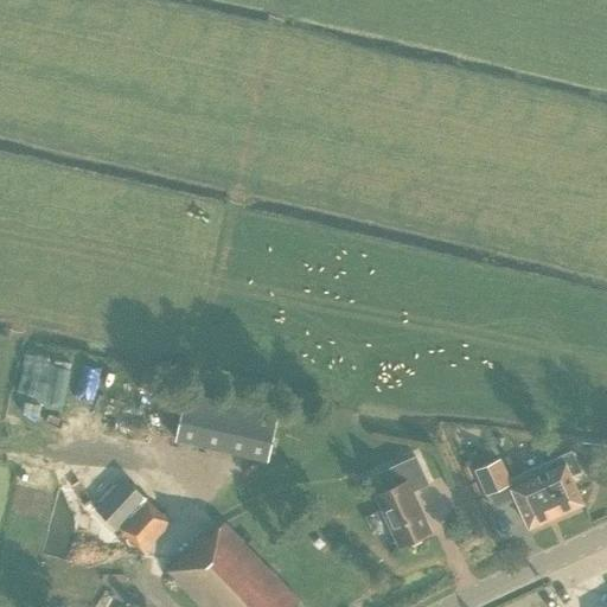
[(17,376),(55,389),(65,359),(29,345),(17,376)]
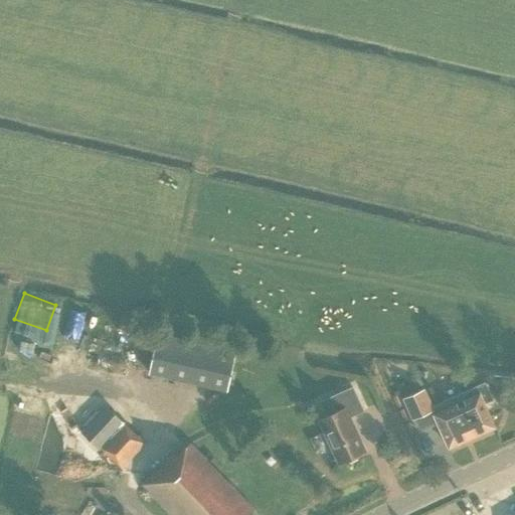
[(158,342),(151,370),(232,388),(238,358),(158,342)]
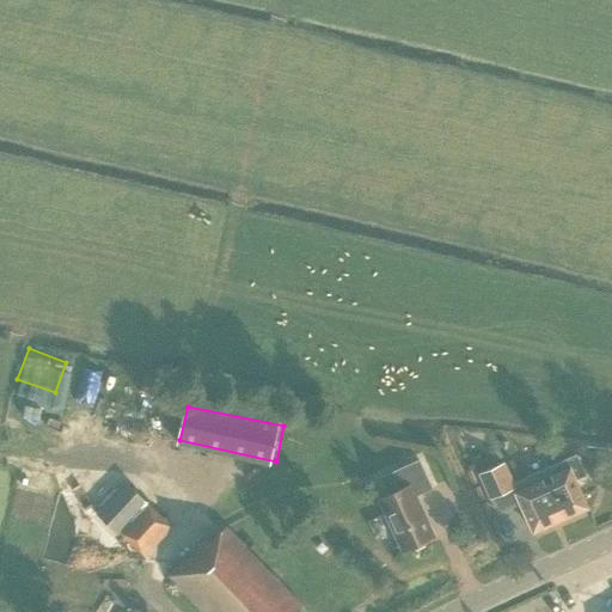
[(513,481),(505,461),(481,473),(499,514),(520,505),(533,533),(588,508),(575,479),(586,475),(576,453),(513,481)]
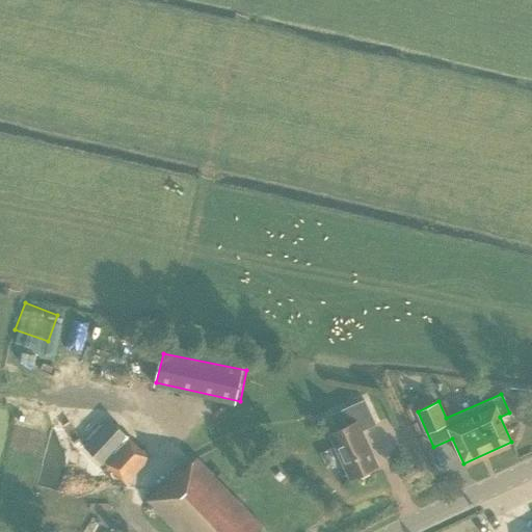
[(350,479),(378,467),(362,430),(375,424),(364,400),(329,416),(337,430),(329,434),(350,479)]
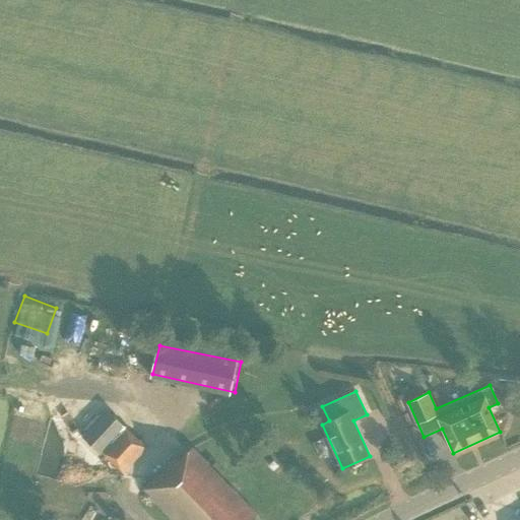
[(81,436),(124,474),(148,448),(137,438),(140,435),(134,429),(132,431),(107,408),(81,436)]
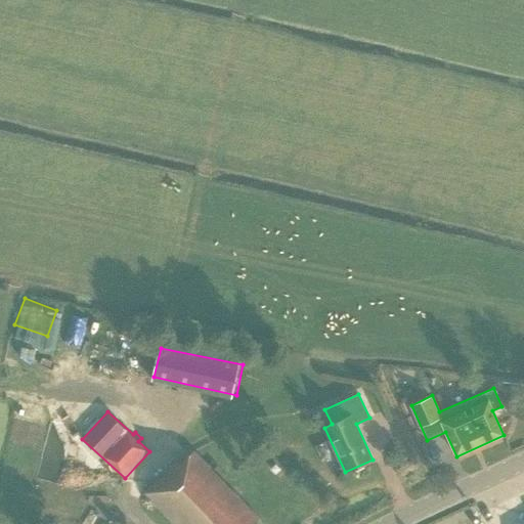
[(314,453),(330,450),(326,437),(311,440),(314,453)]
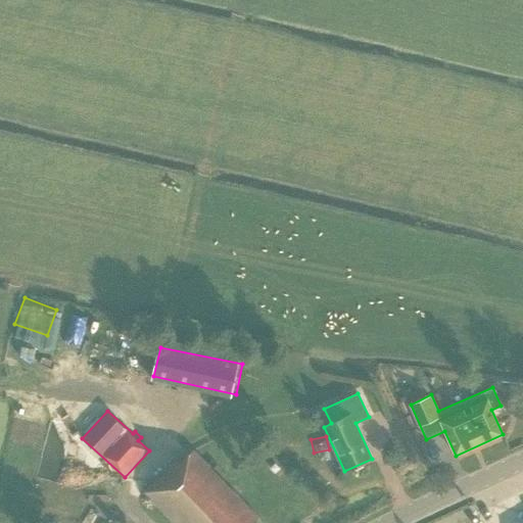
[(174,522),(254,522),(259,519),(191,450),(179,463),(175,461),(144,492),(174,522)]
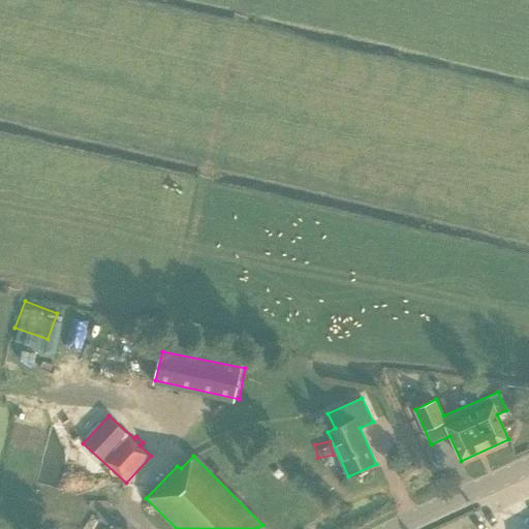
[(278,477),(282,473),(278,469),(274,473),(278,477)]
